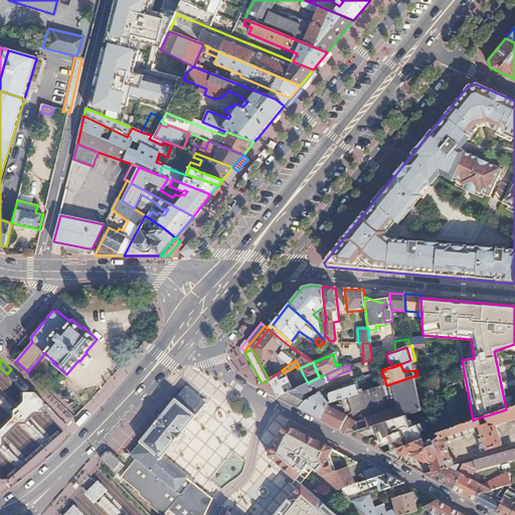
[(282,370),(269,379),(279,398),(299,387),(298,385),(292,388),(284,373),(282,370)]
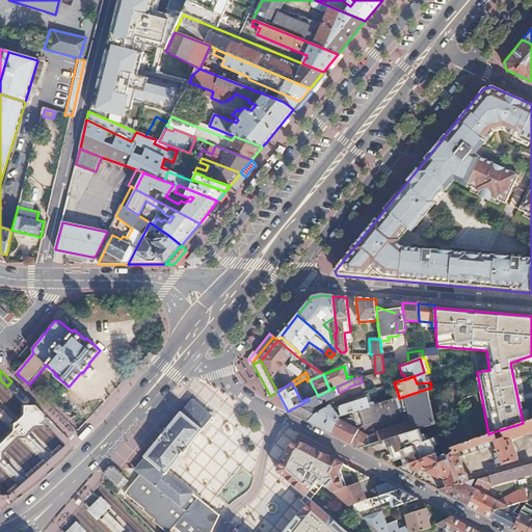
[(309,400),(288,411),(288,413),(308,423),(316,414),(314,407),(322,403),(321,401),(325,399),(326,401),(340,395),(339,393),(337,387),(329,390),(318,396),(309,400)]
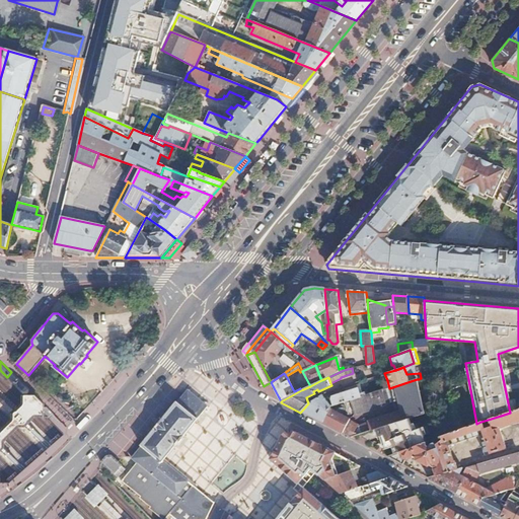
[(356,428),(350,438),(372,431),(376,430),(409,420),(425,415),(417,379),(389,388),(384,389),(363,396),(351,400),(356,415),(400,400),(402,411),(367,423),(356,428)]
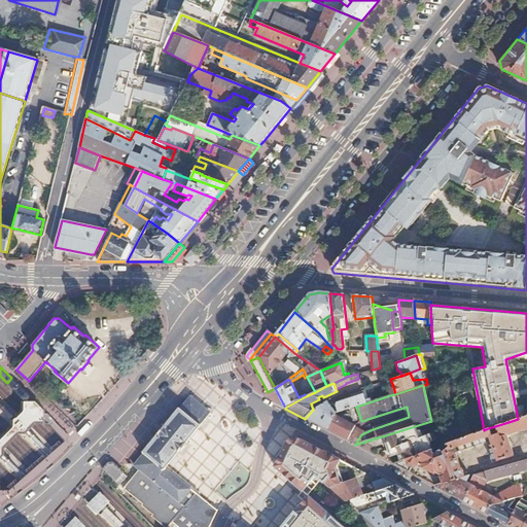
[(313,410),(305,419),(327,430),(340,413),(341,411),(344,411),(356,407),(369,402),(365,393),(337,402),(337,407),(332,408),(325,401),(313,410)]
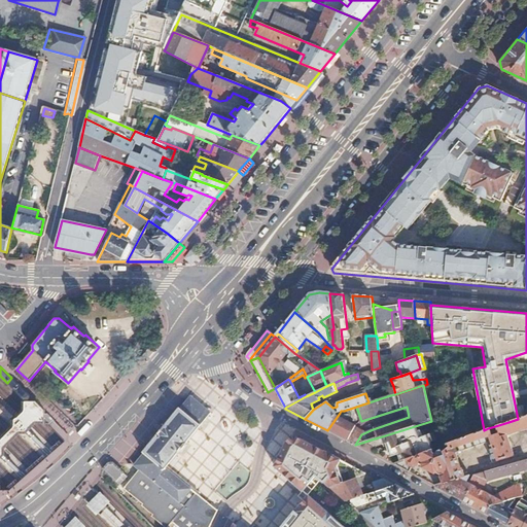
[(139,471),(123,491),(137,503),(137,504),(151,517),(150,518),(162,526),(167,526),(171,523),(175,526),(210,526),(213,522),(217,514),(166,469),(187,444),(210,415),(207,412),(190,397),(180,410),(178,409),(143,453),(144,454),(134,467),(139,471)]
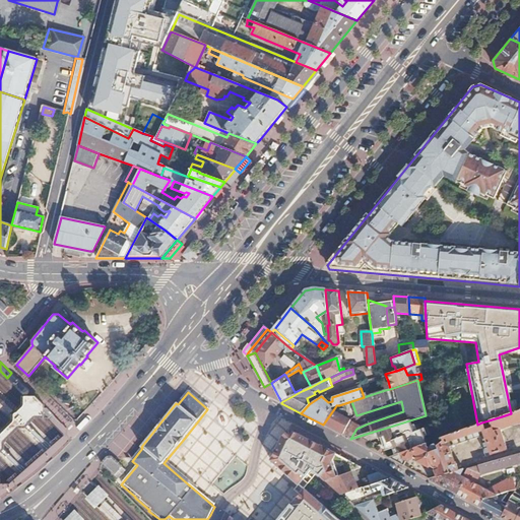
[(43,415),(43,411),(43,408),(44,405),(44,402),(37,395),(30,396),(27,396),(23,397),(22,406),(22,408),(31,417),(34,417),(43,415)]
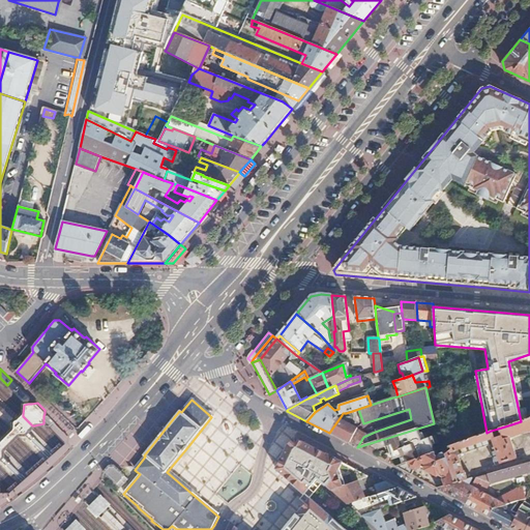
[(342,415),(329,433),(350,444),(356,431),(356,430),(342,415)]
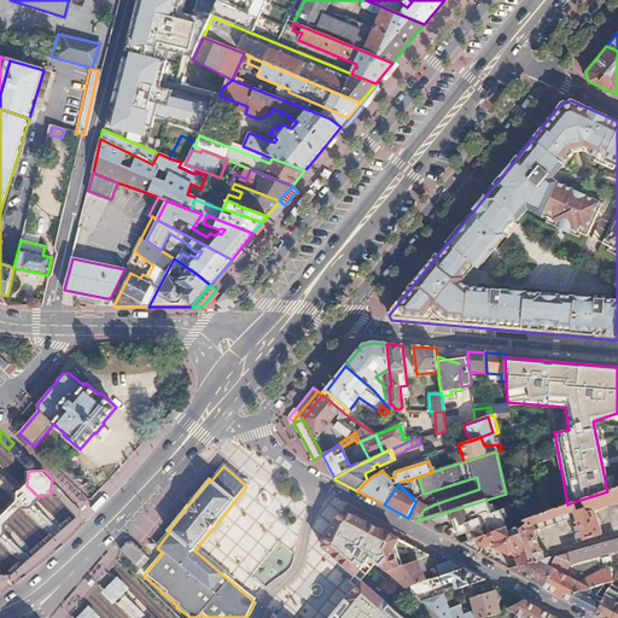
[(468,542),(460,546),(479,555),(483,547),(489,546),(490,544),(517,558),(540,551),(534,532),(570,520),(577,543),(601,535),(594,512),(617,502),(617,487),(607,491),(596,495),(581,500),(584,509),(576,512),(572,502),(570,503),(567,505),(565,505),(538,514),(525,520),(526,524),(519,530),(517,529),(513,529),(511,532),(508,532),(507,528),(468,542)]
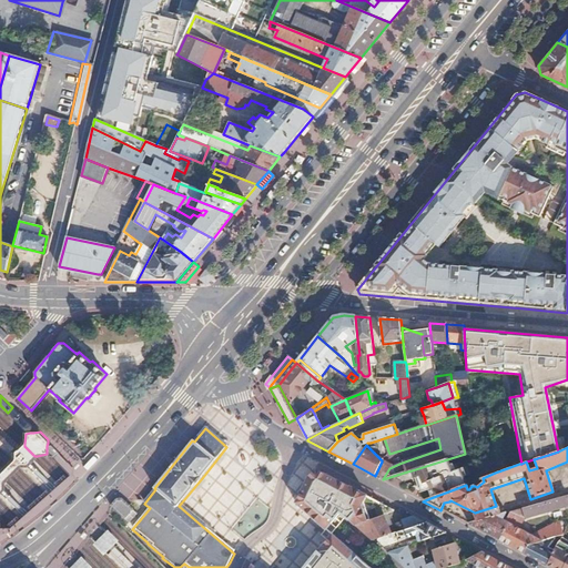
[(447,459),(412,470),(423,476),(418,485),(418,486),(422,485),(424,493),(428,490),(430,498),(466,485),(460,470),(452,473),(447,459)]
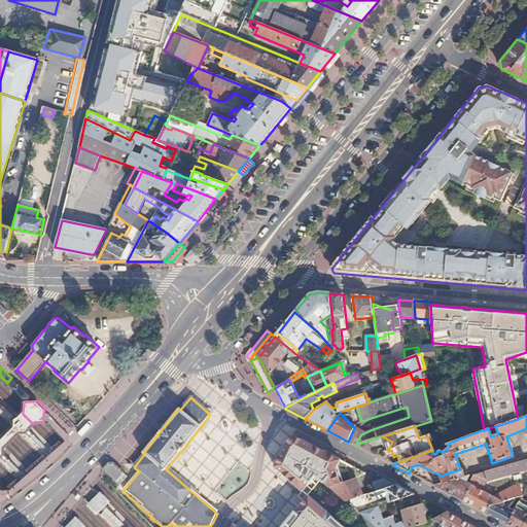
[(354,428),(348,442),(354,445),(355,445),(361,434),(354,428)]
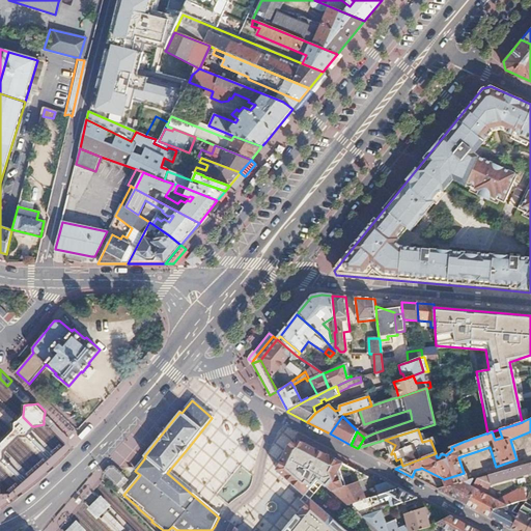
[(285,448),(275,472),(303,496),(314,483),(305,470),(314,451),(292,439),(285,448)]
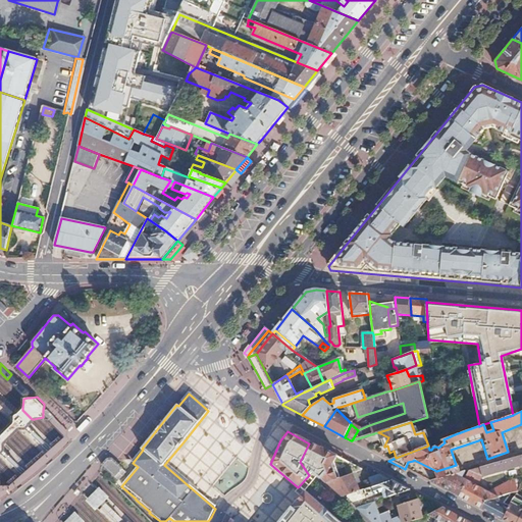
[(378,432),(374,433),(377,441),(382,440),(384,446),(388,437),(378,432)]
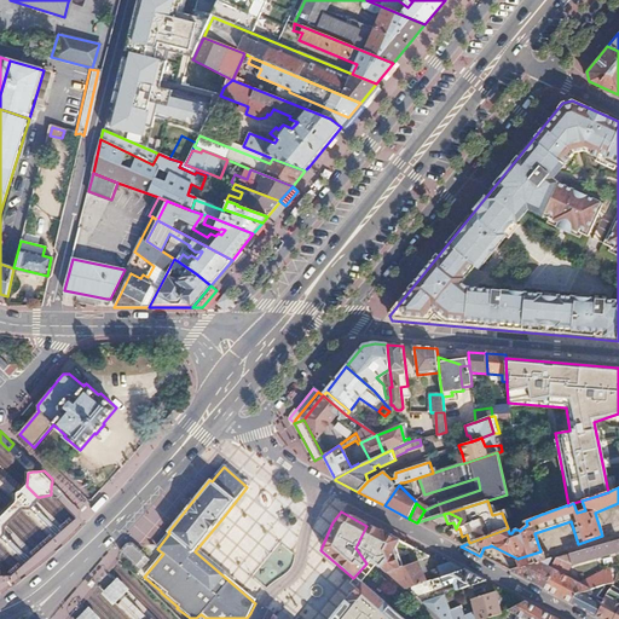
[(366,526),(356,548),(366,563),(371,559),(362,548),(372,528),(366,526)]
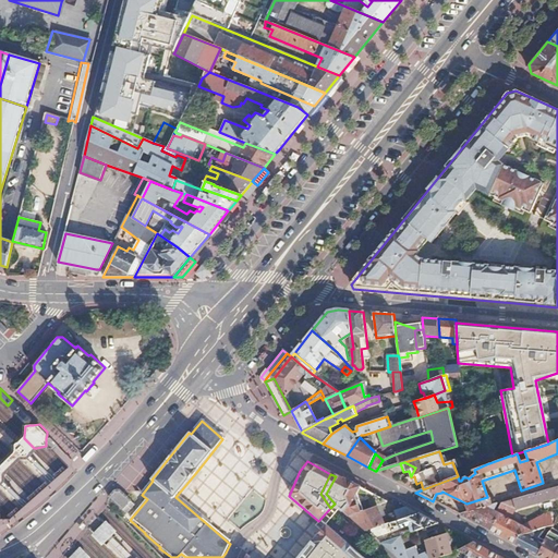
[(336,476),(326,494),(335,504),(337,507),(350,518),(376,508),(386,504),(336,476)]
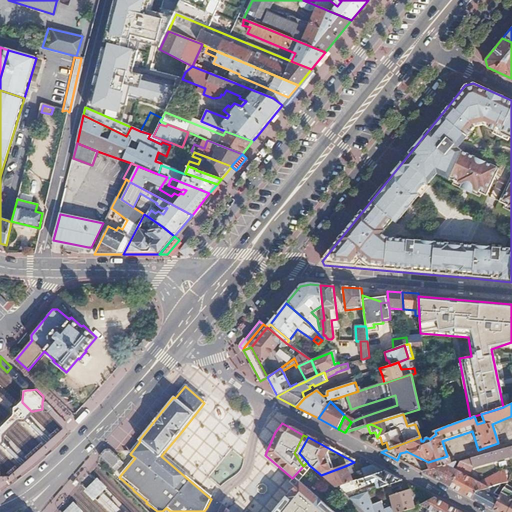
[(457,473),(449,488),(472,500),(475,493),(484,493),(496,488),(498,486),(504,484),(507,482),(508,482),(502,472),(479,483),(467,477),(471,468),(511,457),(511,451),(511,447),(459,463),(457,473)]
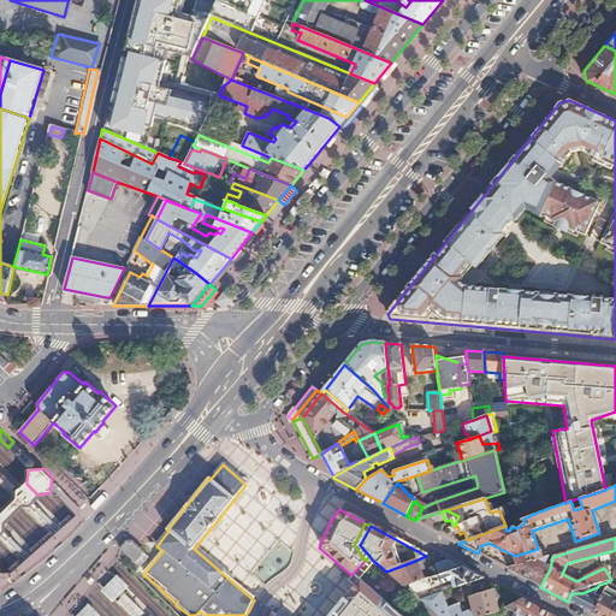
[(126,543),(124,545),(122,549),(137,562),(138,561),(146,552),(134,543),(126,543)]
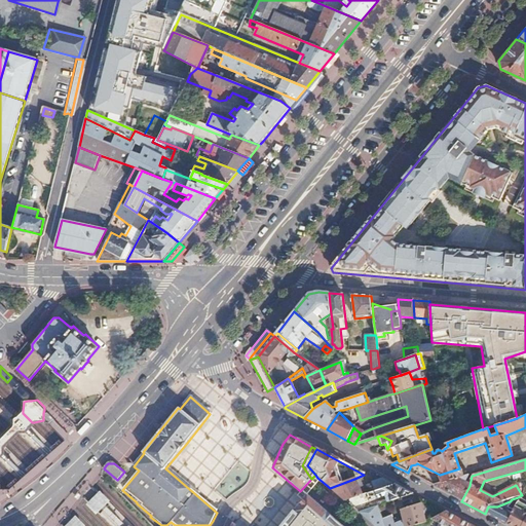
[(440,475),(438,475),(442,483),(463,478),(460,468),(459,468),(440,475)]
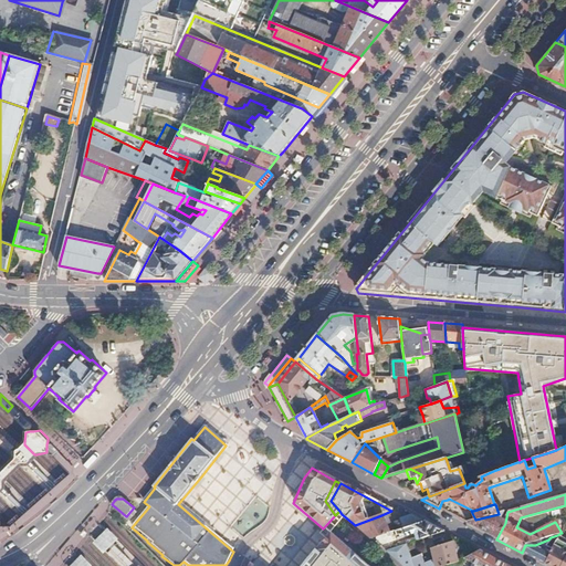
[(469,521),(468,524),(496,540),(505,523),(503,522),(505,512),(499,514),(475,520),(469,521)]
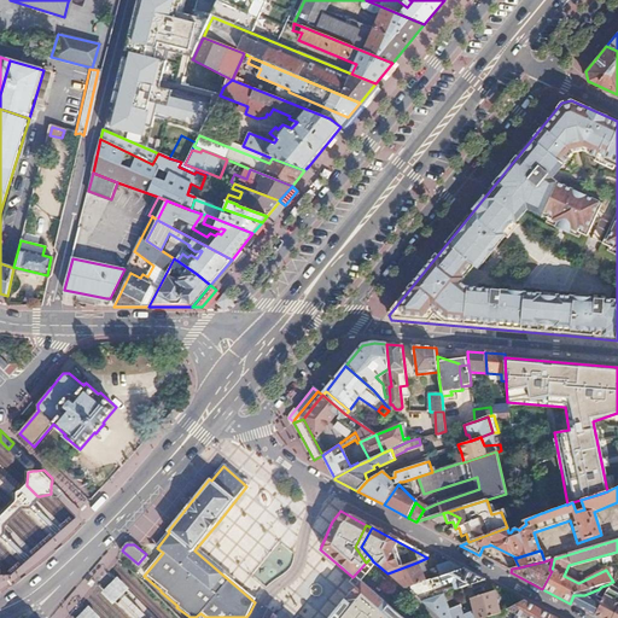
[(417,563),(388,573),(406,589),(427,582),(417,563)]
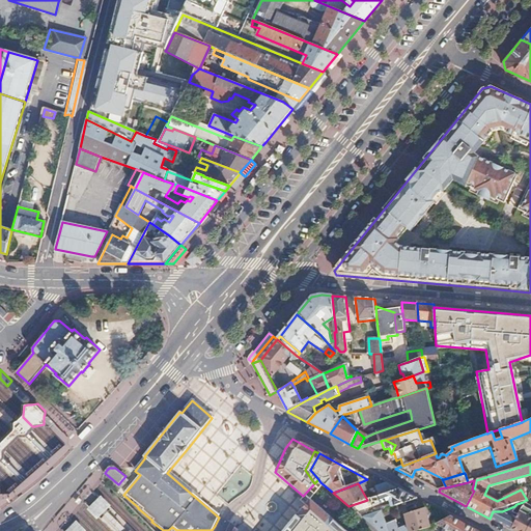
[(386,484),(375,488),(380,496),(397,490),(386,484)]
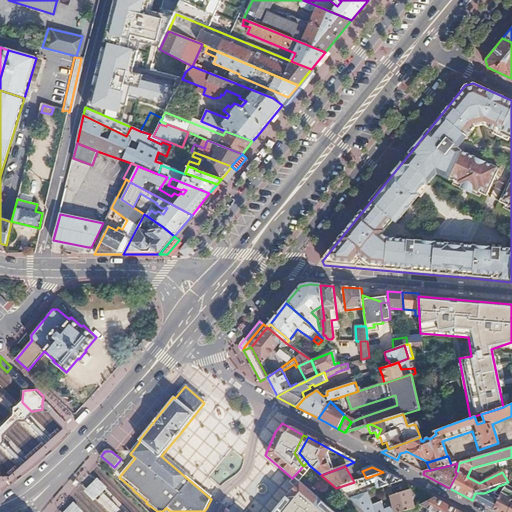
[(354,482),(336,488),(344,495),(375,484),(377,486),(381,488),(401,482),(383,472),(366,478),(354,482)]
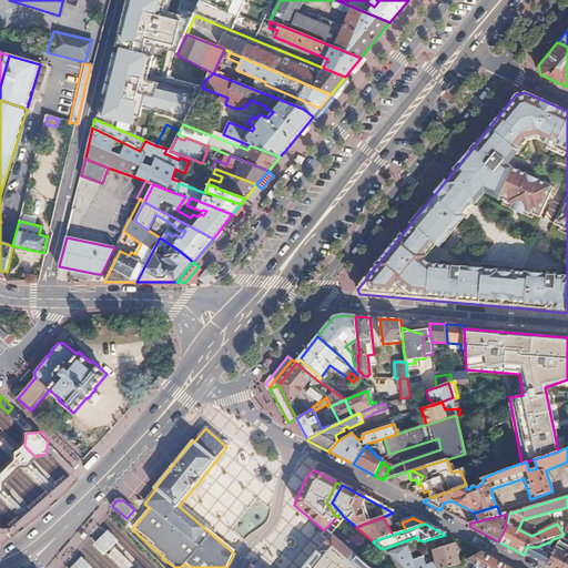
[(119,541),(108,530),(93,544),(105,555),(119,541)]
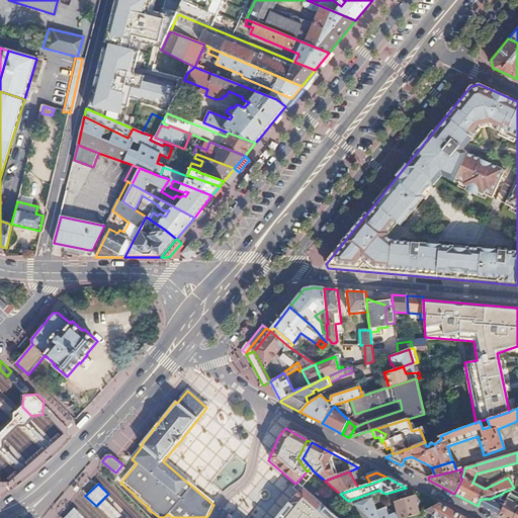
[(336,517),(301,487),(296,493),(325,517),(336,517)]
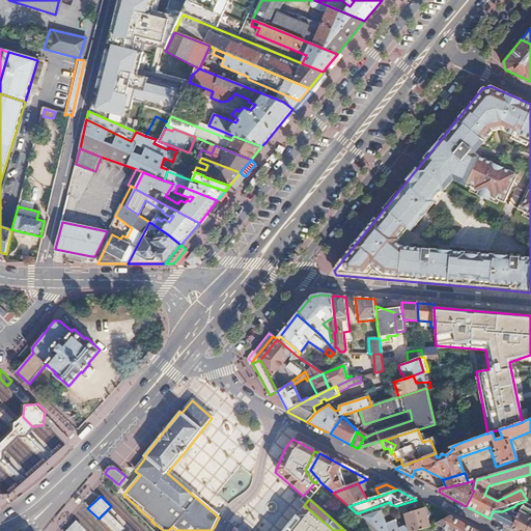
[(515,520),(510,529),(513,530),(530,530),(530,506),(525,503),(521,508),(515,520)]
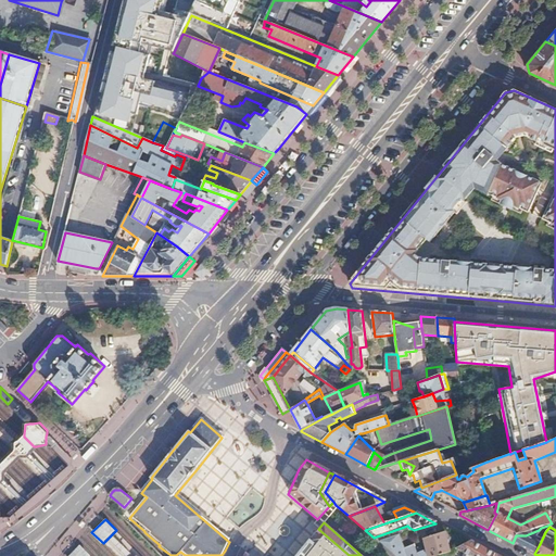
[(409,528),(376,540),(379,542),(399,535),(406,533),(414,530),(409,528)]
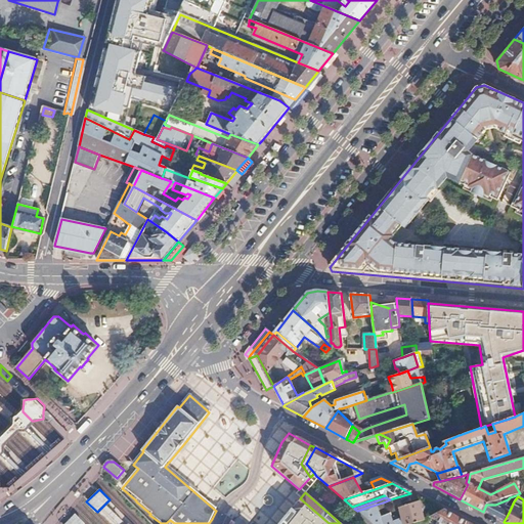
[(329,523),(300,498),(284,520),(288,523),(329,523)]
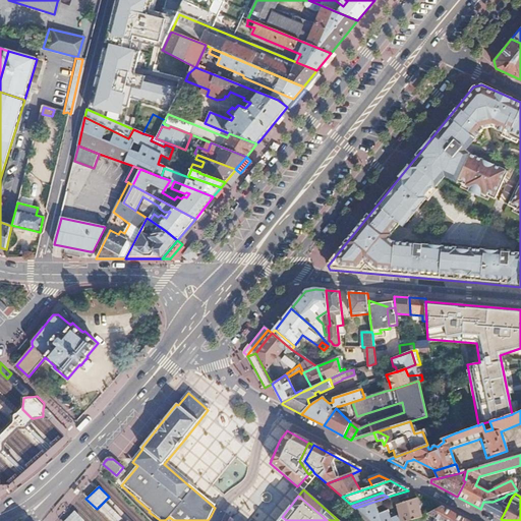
[(483,502),(480,509),(501,519),(506,510),(499,506),(501,502),(506,499),(505,497),(493,502),(483,502)]
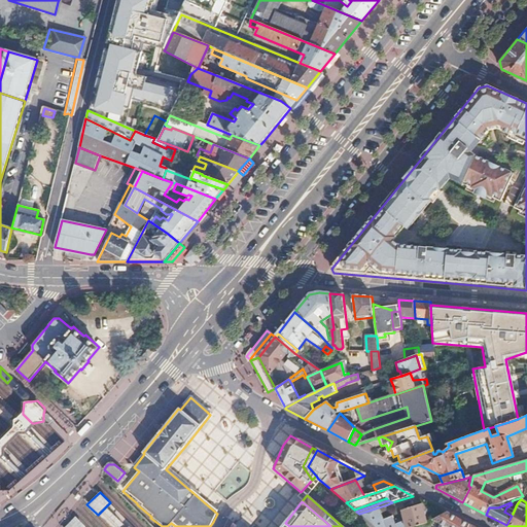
[(421,505),(401,513),(405,523),(405,526),(417,526),(427,524),(421,505)]
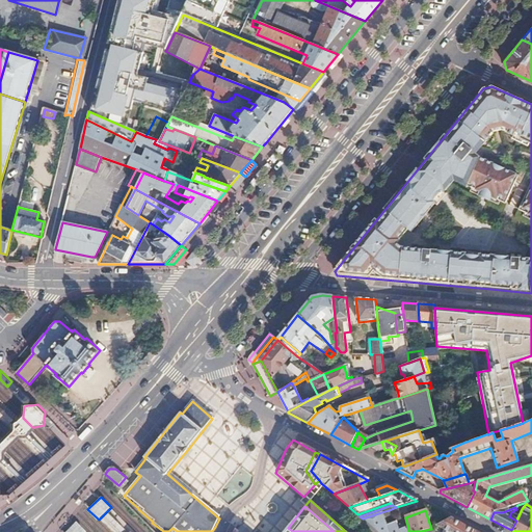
[(387,526),(381,512),(363,519),(376,531),(399,531),(399,530),(396,522),(387,526)]
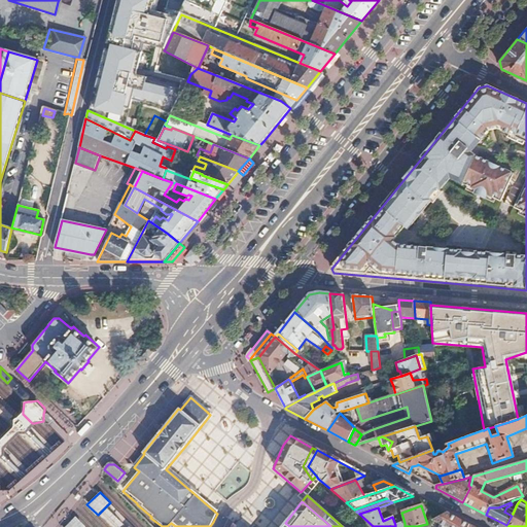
[(447,514),(432,521),(440,525),(443,526),(467,526),(468,525),(447,514)]
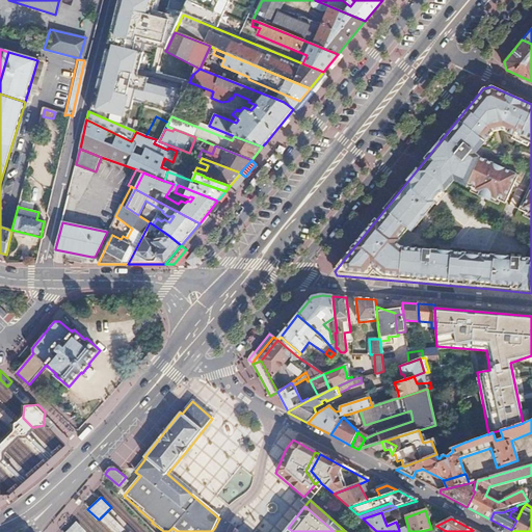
[(84,531),(76,523),(65,531),(84,531)]
